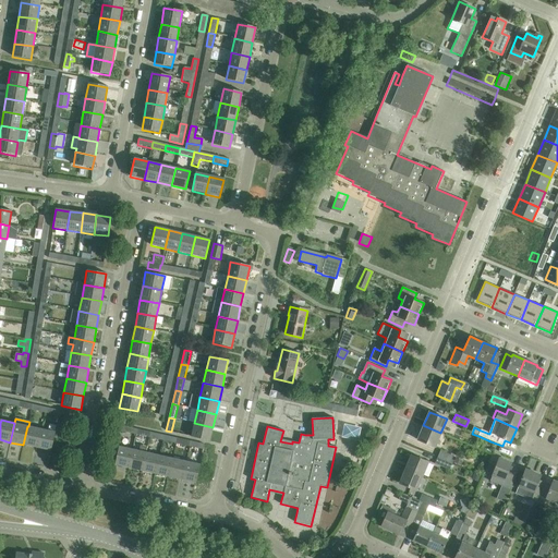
[(344,434),(359,437),(361,424),(347,421),(344,434)]
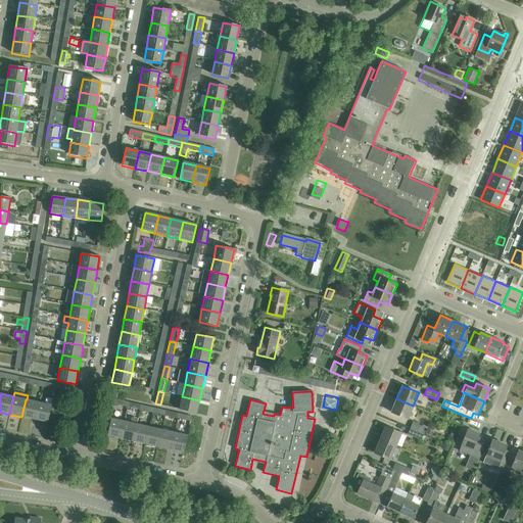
[(199,400),(182,396),(179,410),(196,414),(199,400)]
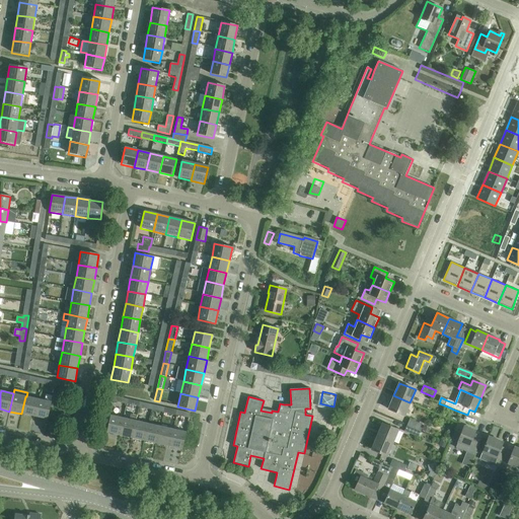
[(410,402),(393,395),(388,409),(404,416),(410,402)]
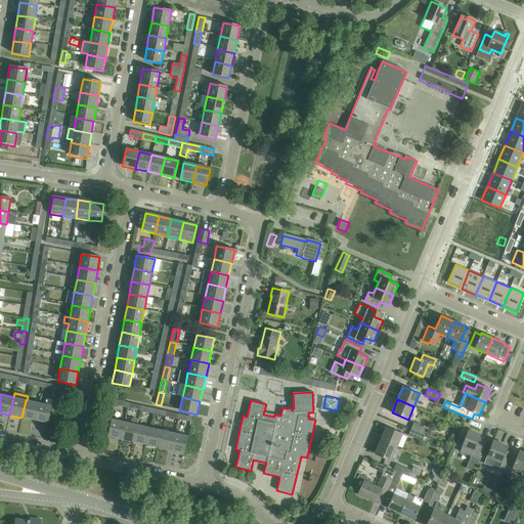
[(22,418),(34,421),(38,403),(27,400),(26,400),(22,418)]
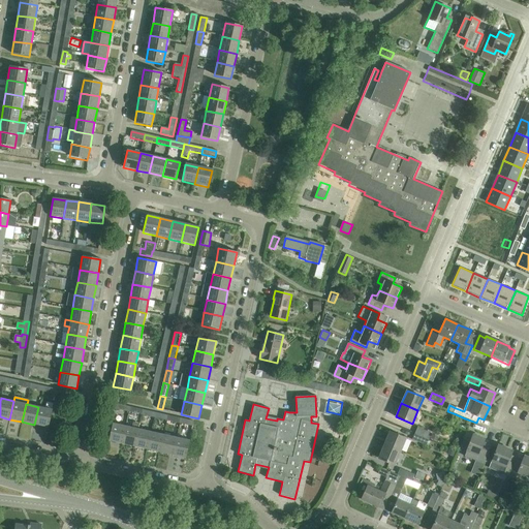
[(133,412),(141,414),(142,409),(129,406),(128,412),(129,412),(128,416),(132,417),(133,412)]
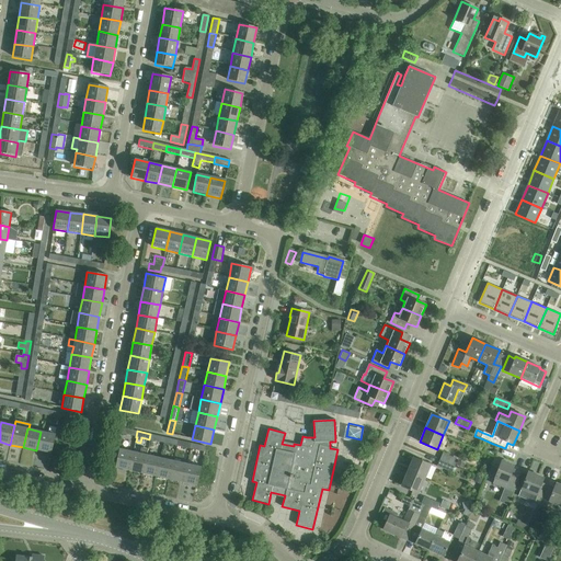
[(41,432),(36,450),(50,454),(55,435),(41,432)]
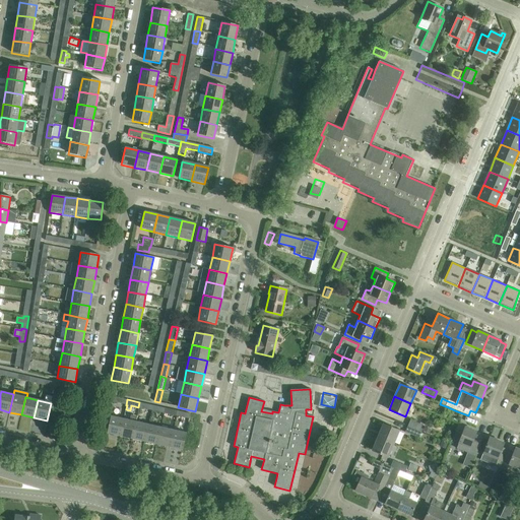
[(329,429),(330,412),(318,411),(317,429),(329,429)]
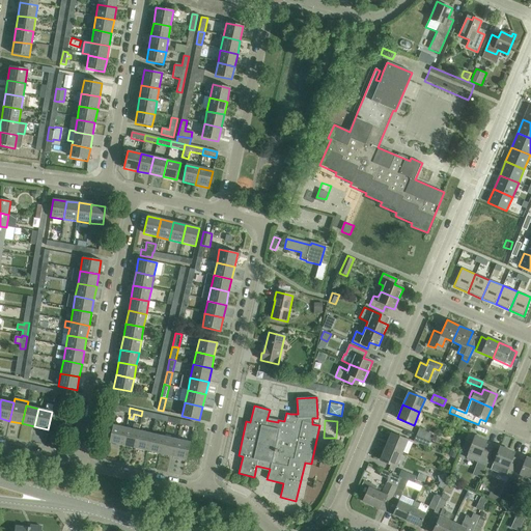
[(121,446),(134,448),(138,430),(139,425),(133,423),(132,428),(126,427),(121,446)]
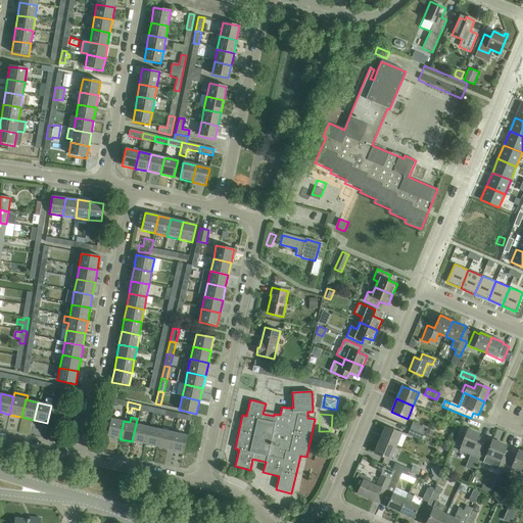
[(106,436),(120,439),(124,421),(110,418),(106,436)]
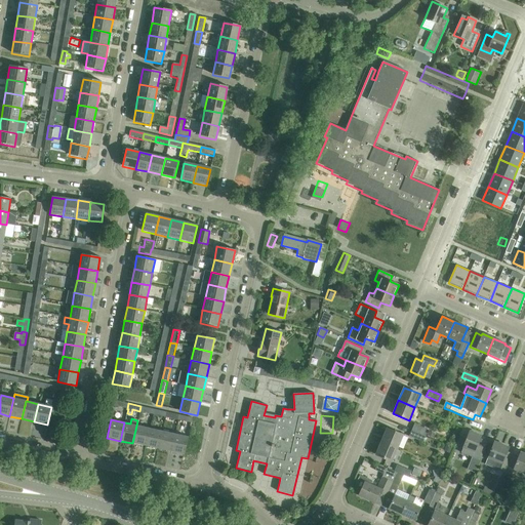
[(431,430),(440,428),(438,420),(429,422),(431,430)]
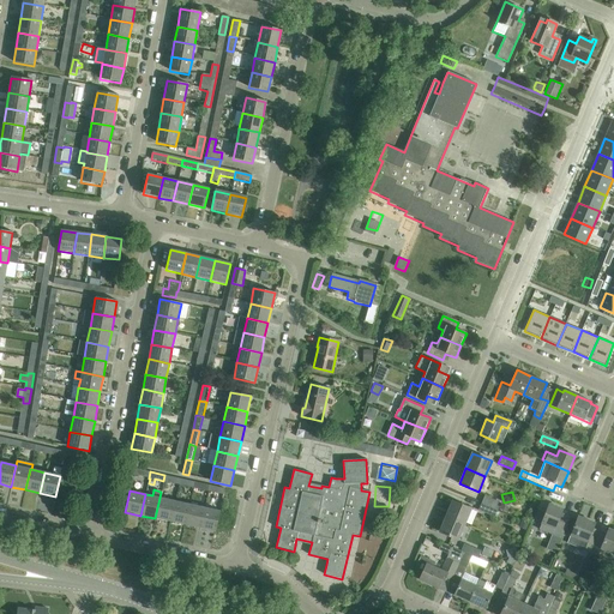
[(481,503),(495,509),(498,501),(485,497),(481,503)]
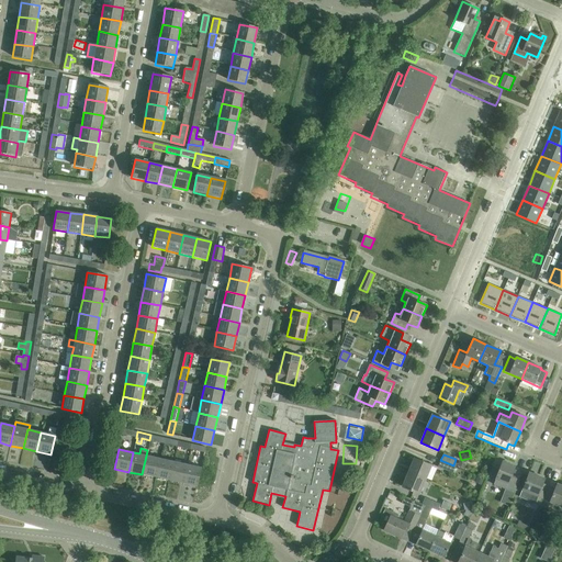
[(142,474),(156,478),(159,458),(146,456),(142,474)]
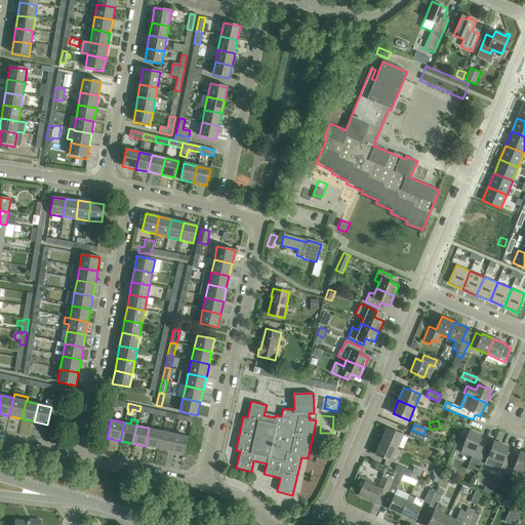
[(146,446),(158,449),(162,431),(149,428),(146,446)]
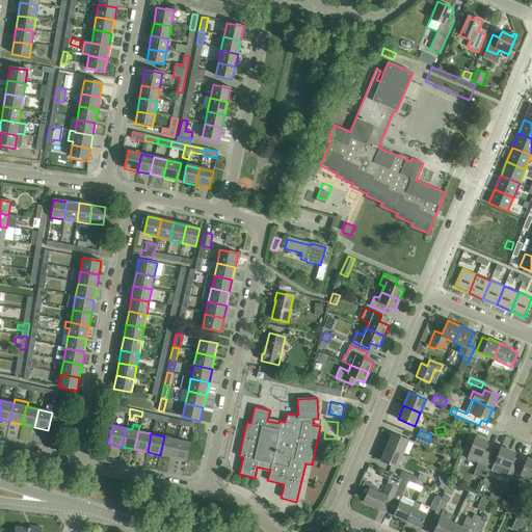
[(392,433),(387,447),(403,454),(408,441),(392,433)]
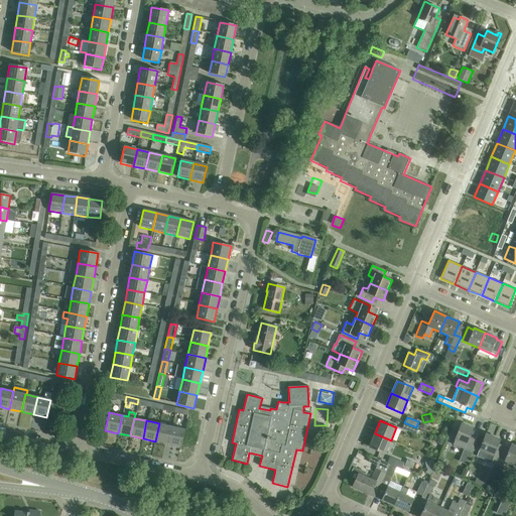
[(416,427),(404,422),(402,428),(415,434),(418,428),(416,427)]
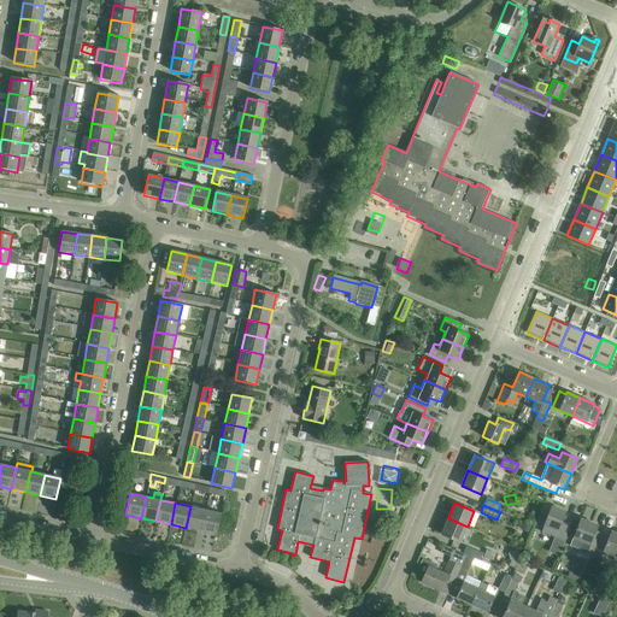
[(186,528),(200,532),(205,510),(191,506),(186,528)]
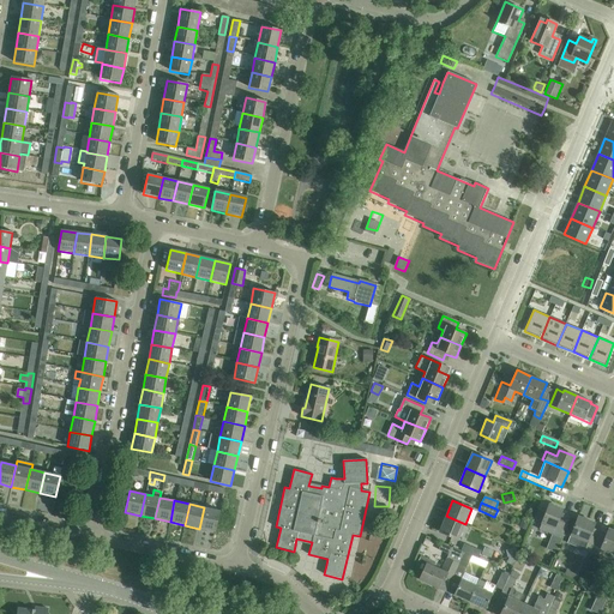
[(549,505),(542,523),(540,530),(561,539),(570,517),(561,513),(563,511),(549,505)]
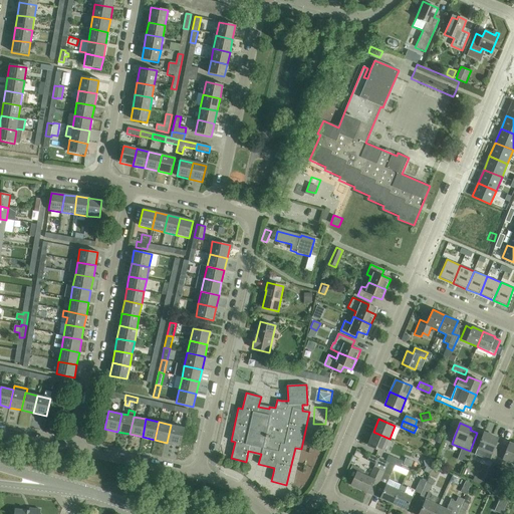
[(171,425),(167,443),(180,445),(184,428),(171,425)]
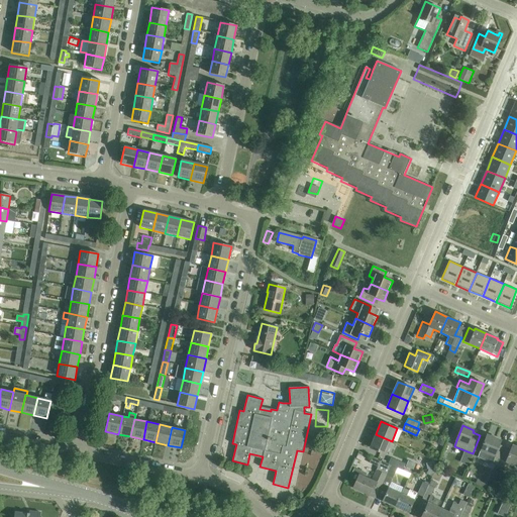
[(392,441),(376,434),(370,447),(386,454),(392,441)]
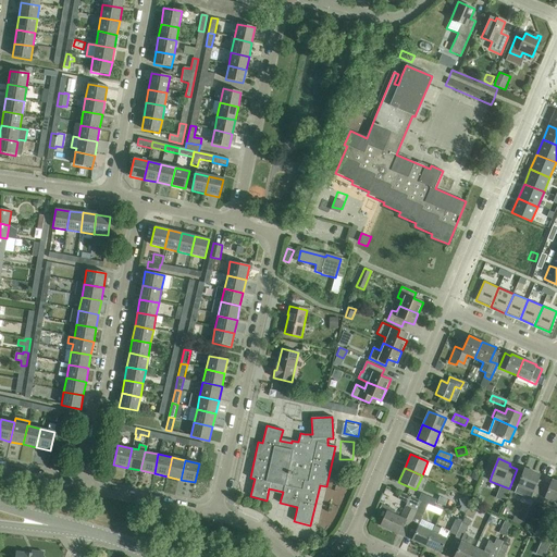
[(518,485),(516,493),(525,496),(536,502),(544,482),(539,480),(540,475),(524,469),(518,485)]
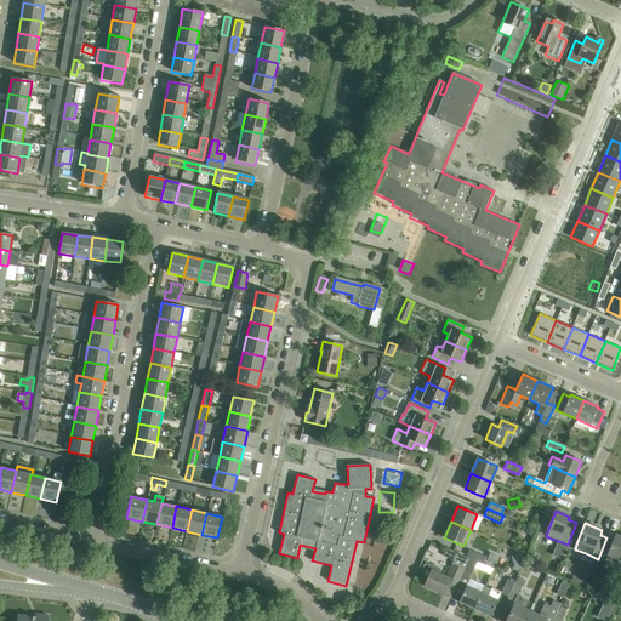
[(607,537),(598,559),(605,562),(608,554),(620,559),(620,536),(616,535),(614,541),(607,537)]
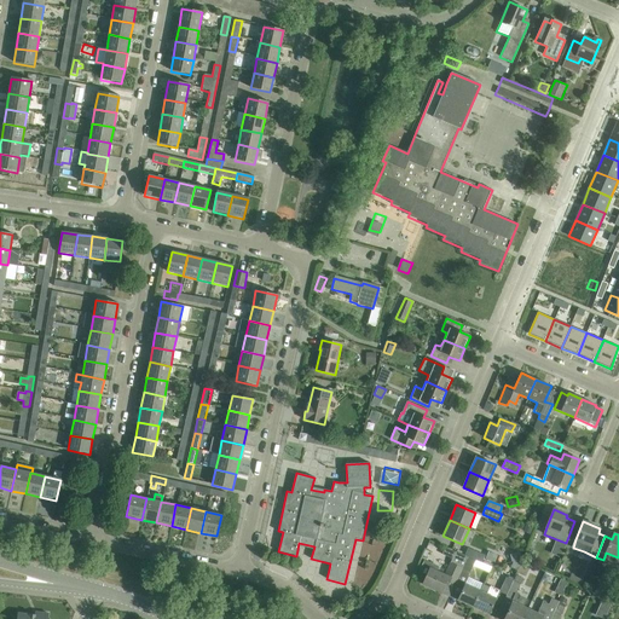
[(464,555),(469,557),(481,562),(484,555),(468,548),(464,555)]
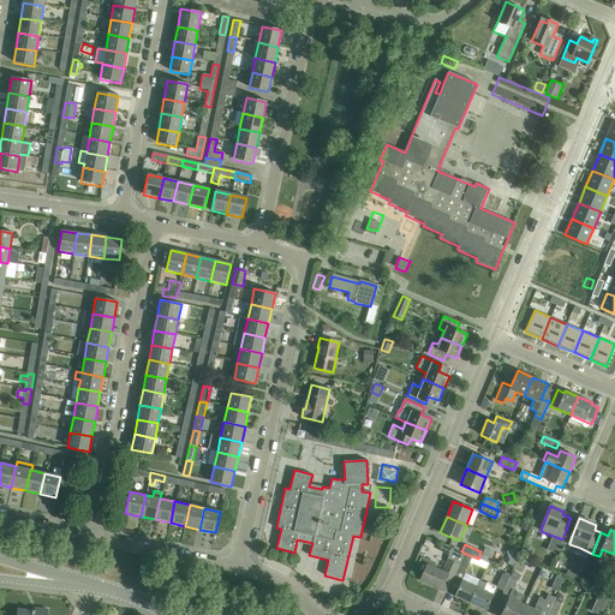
[(422,556),(416,568),(423,572),(419,580),(439,589),(442,580),(445,581),(447,575),(454,579),(458,571),(460,565),(465,556),(466,554),(461,551),(461,553),(453,548),(442,572),(434,568),(436,563),(422,556)]
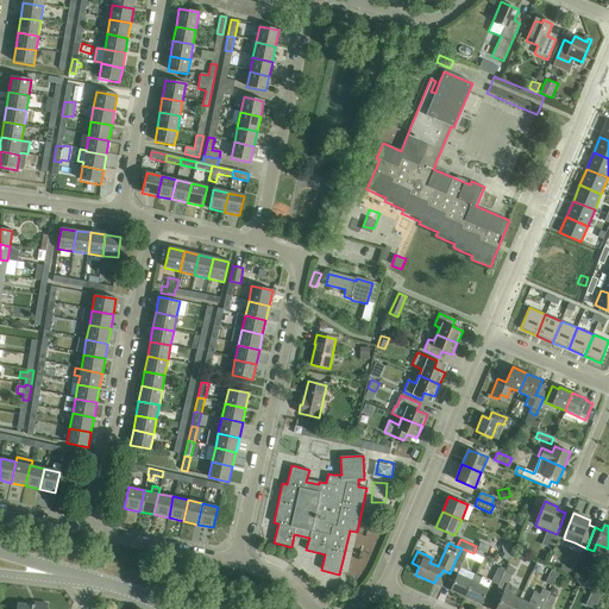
[(460,551),(456,559),(453,565),(460,567),(466,553),(460,551)]
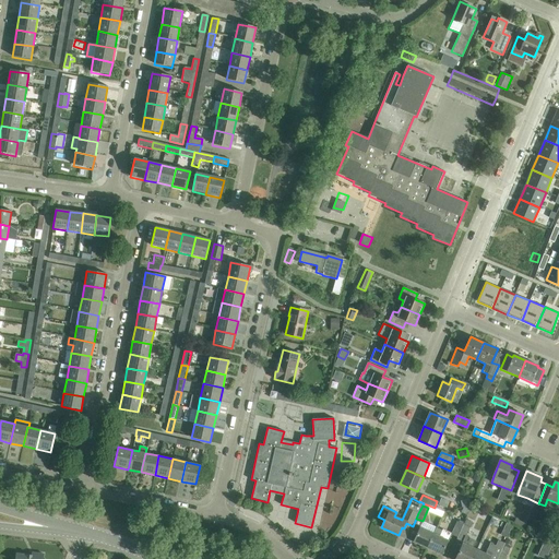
[(472,506),(464,508),(462,513),(467,515),(472,506)]
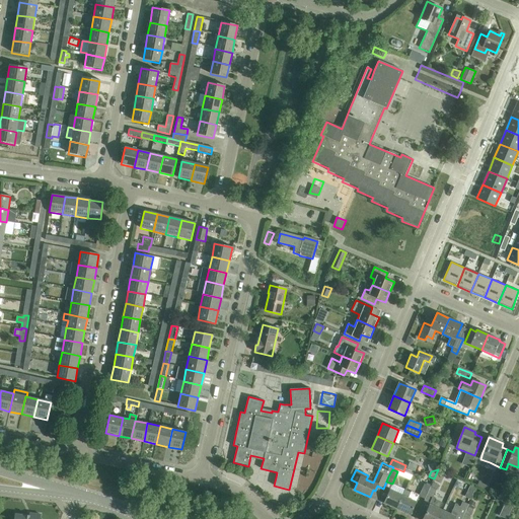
[(390,490),(384,503),(397,509),(405,491),(400,488),(392,485),(390,490)]
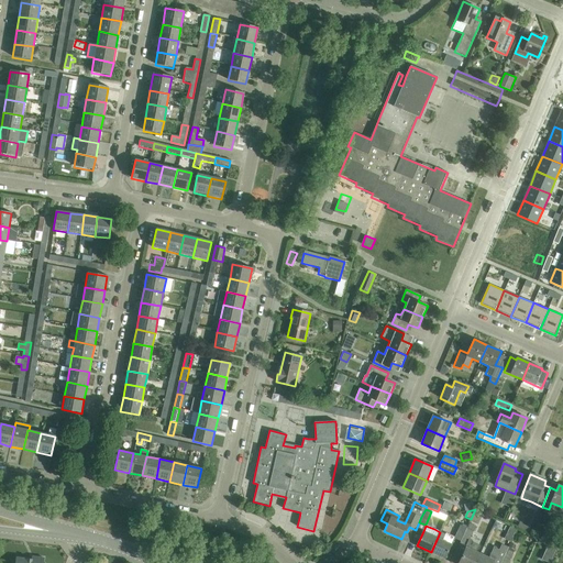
[(455,538),(461,541),(467,528),(461,526),(455,538)]
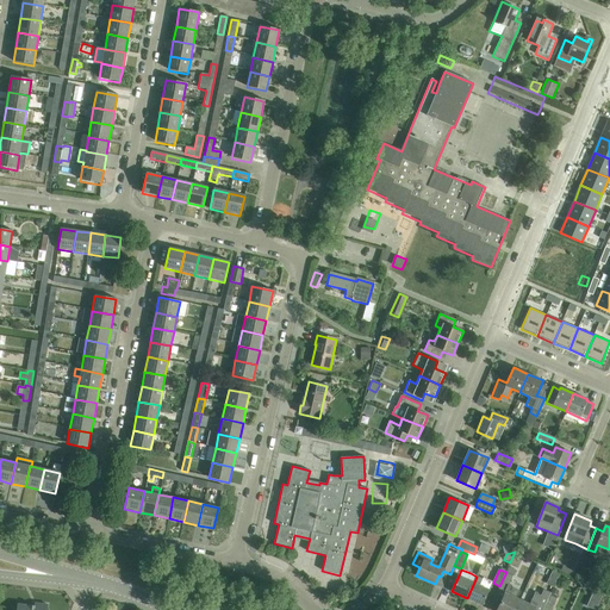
[(497,609),(516,609),(521,601),(515,598),(518,590),(509,585),(514,576),(506,572),(499,586),(495,597),(502,599),(497,609)]
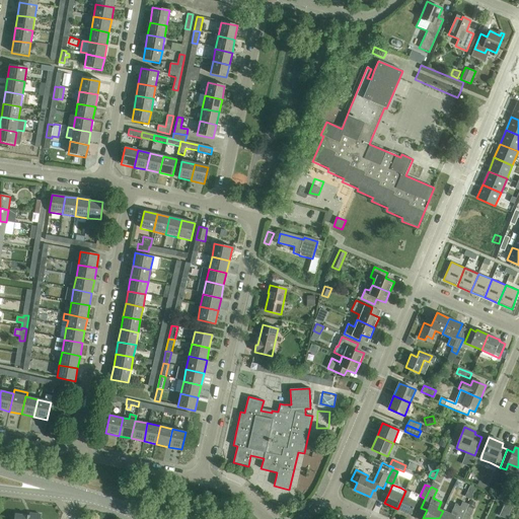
[(405,491),(397,509),(410,515),(416,501),(409,498),(411,493),(405,491)]
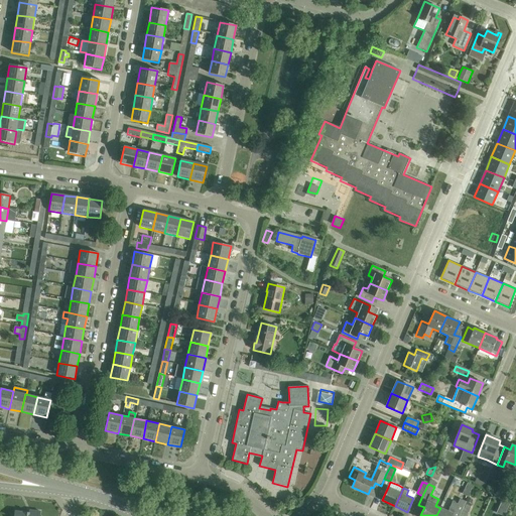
[(459,515),(466,502),(460,499),(458,504),(453,502),(448,512),(440,508),(436,515),(459,515)]
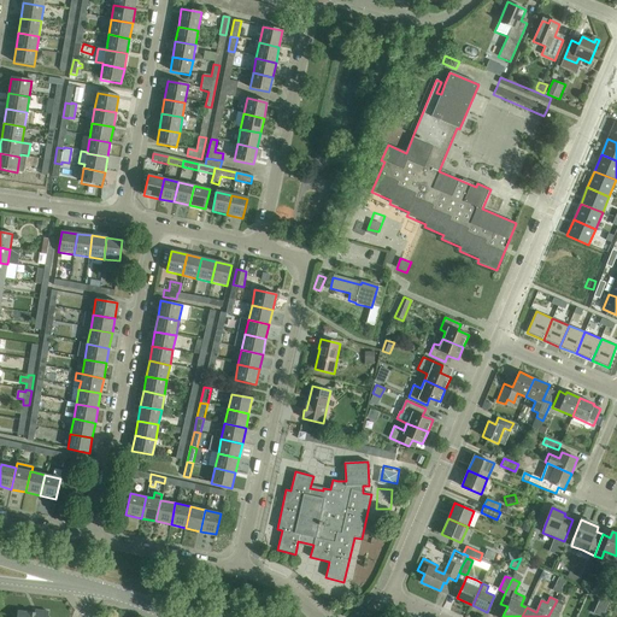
[(558,616),(565,603),(557,600),(548,616),(558,616)]
